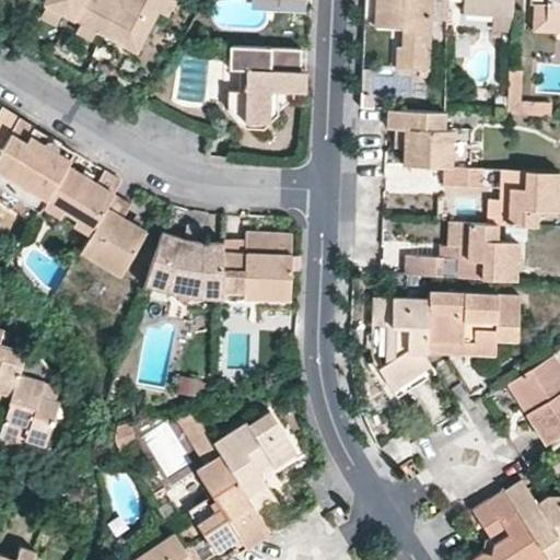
[(46,0),(73,14),(81,0),(46,0)]
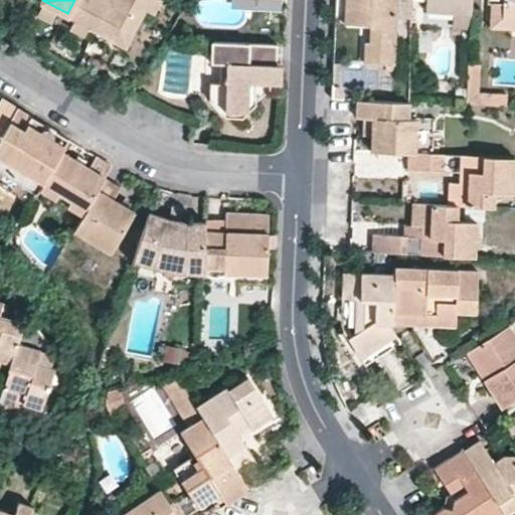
[(74,17),(89,25),(126,44),(145,8),(149,0),(104,0),(104,1),(102,0),(74,0),(67,13),(74,17)]
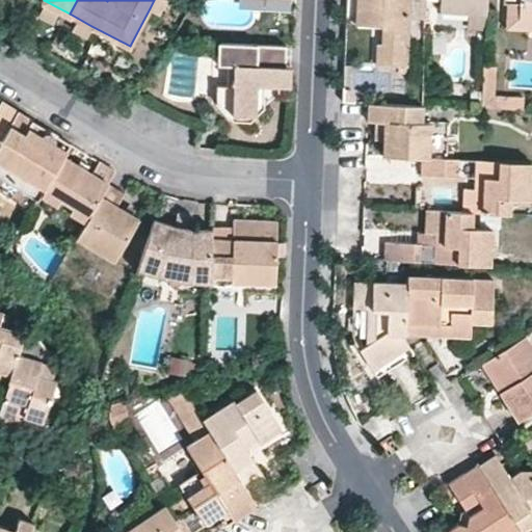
[(165,0),(154,0),(150,8),(159,12),(165,0)]
